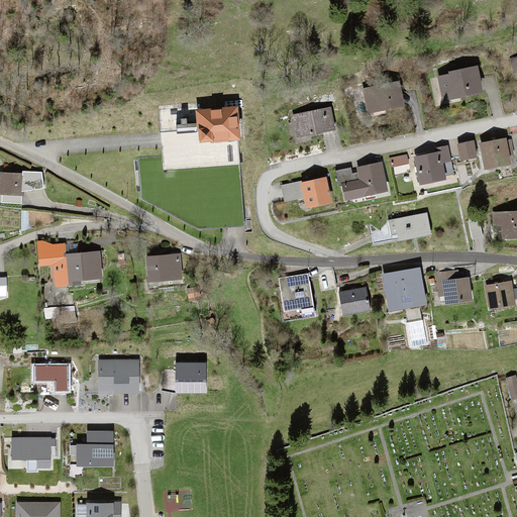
[(474,71),(435,79),(440,101),(479,93),(474,71)]
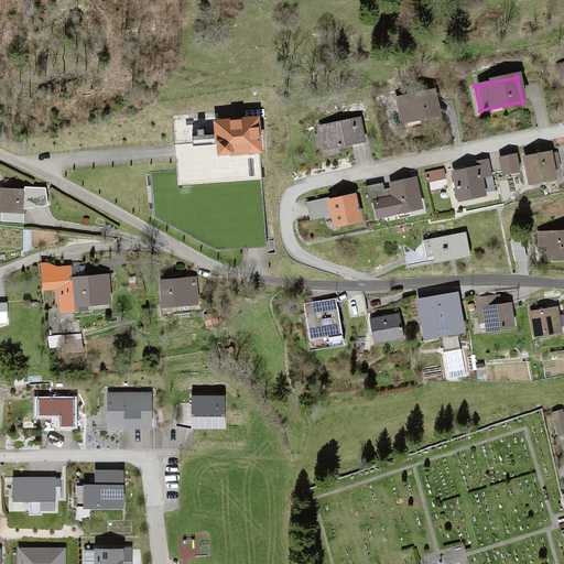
[(435,90),(396,98),(400,123),(440,116),(435,90)]
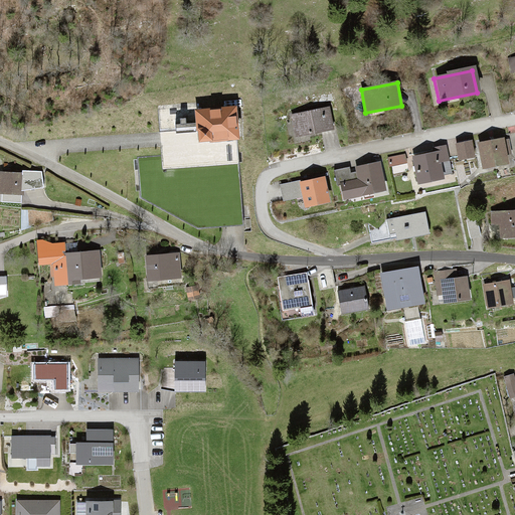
[(238,110),(198,112),(199,142),(239,139),(238,110)]
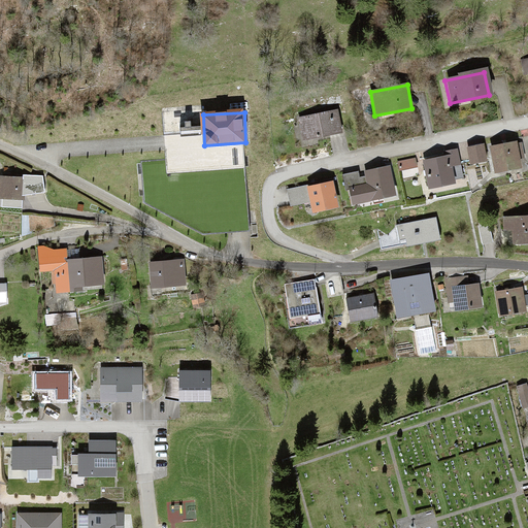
[(336,112),(299,118),(302,141),(339,135),(336,112)]
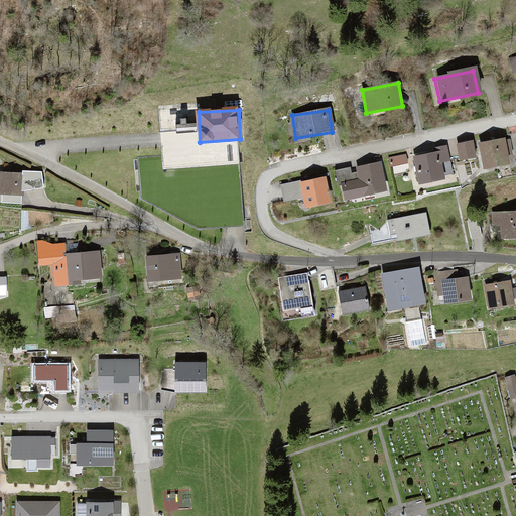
[(503,139),(478,144),(482,168),(507,163),(503,139)]
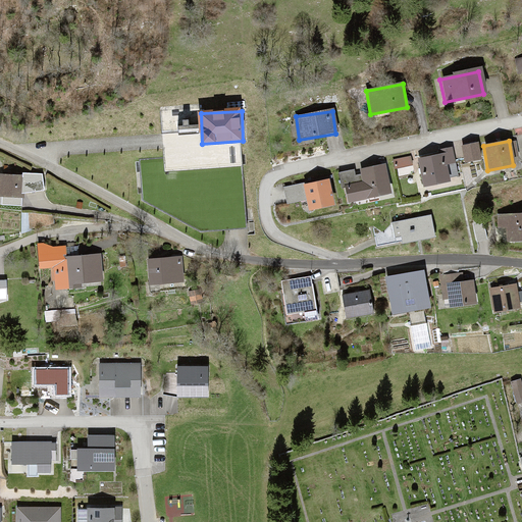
[(476,144),(462,147),(465,160),(479,157),(476,144)]
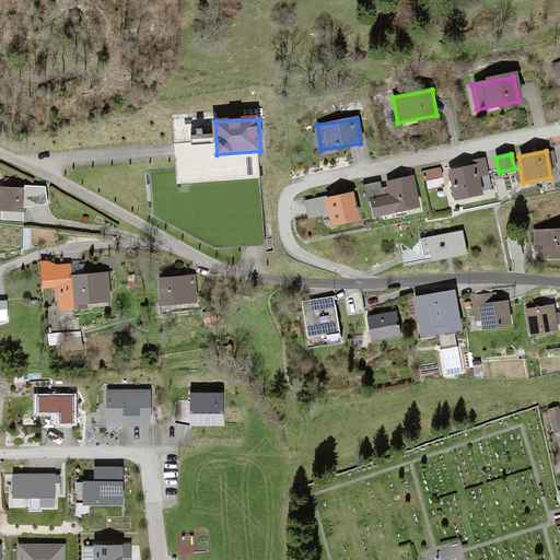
[(480,191),(478,175),(489,173),(488,160),(474,162),(474,166),(451,171),(455,196),(480,191)]
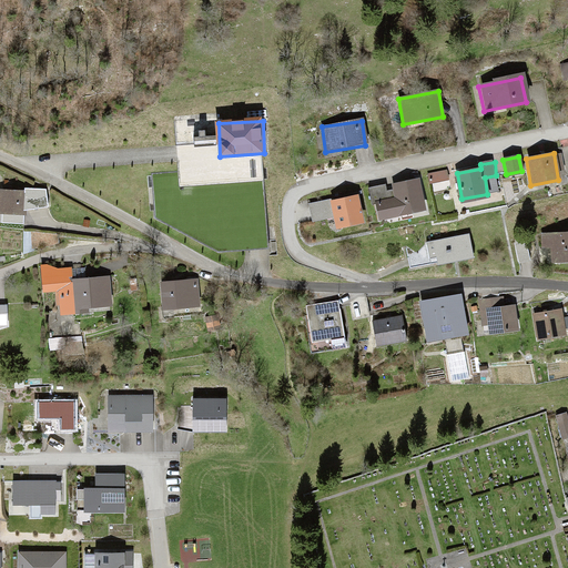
[(381,203),(384,219),(432,211),(427,181),(396,185),(399,201),(381,203)]
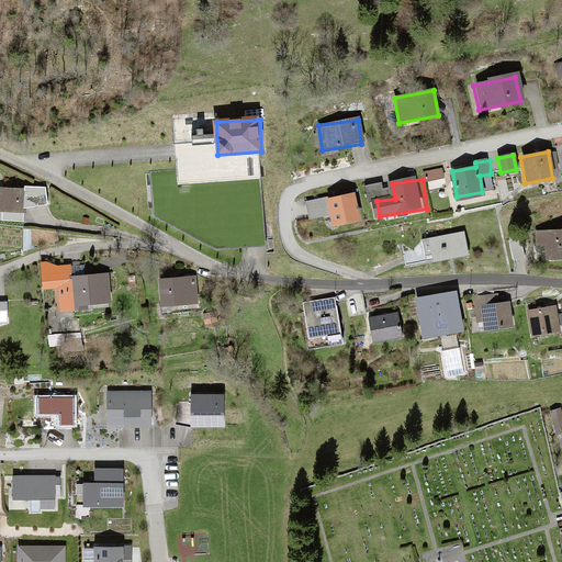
[(29,189),(0,188),(0,209),(27,211),(29,189)]
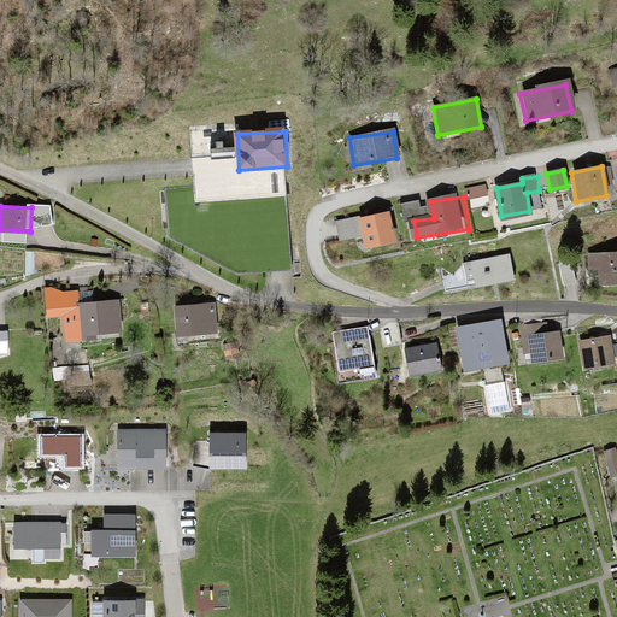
[(391,213),(362,218),(366,245),(395,240),(391,213)]
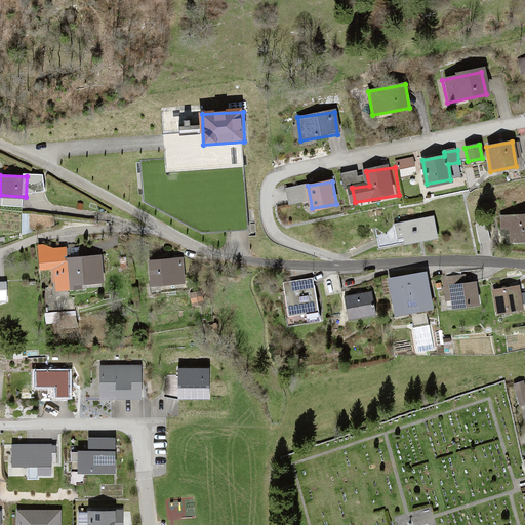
[(524,214),(499,216),(500,229),(508,228),(508,241),(524,240),(524,214)]
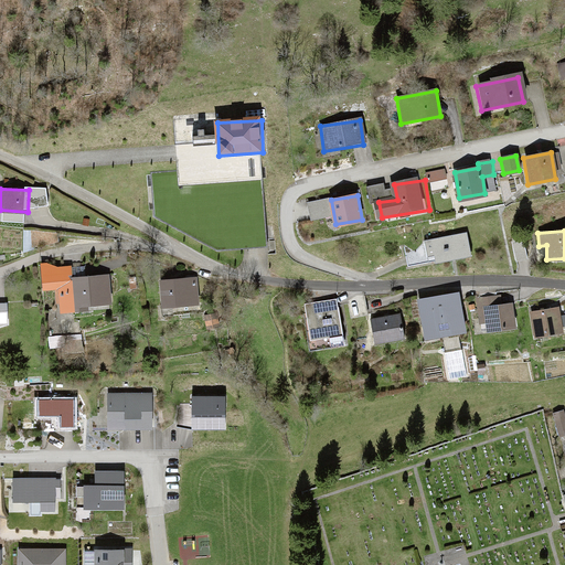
[(469,234),(404,246),(407,267),(472,255),(469,234)]
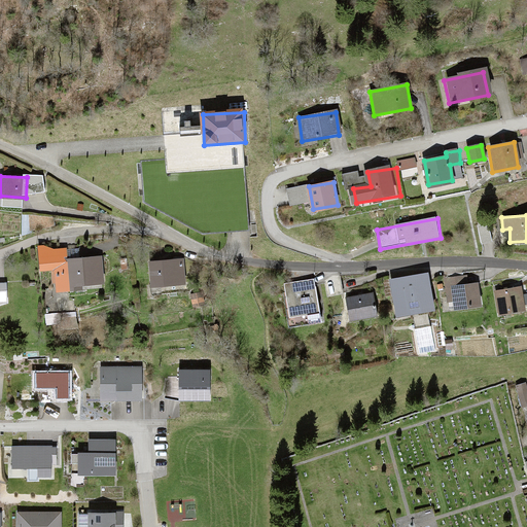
[(105,258),(68,258),(68,255),(42,255),(42,271),(57,271),(57,286),(105,285),(105,258)]
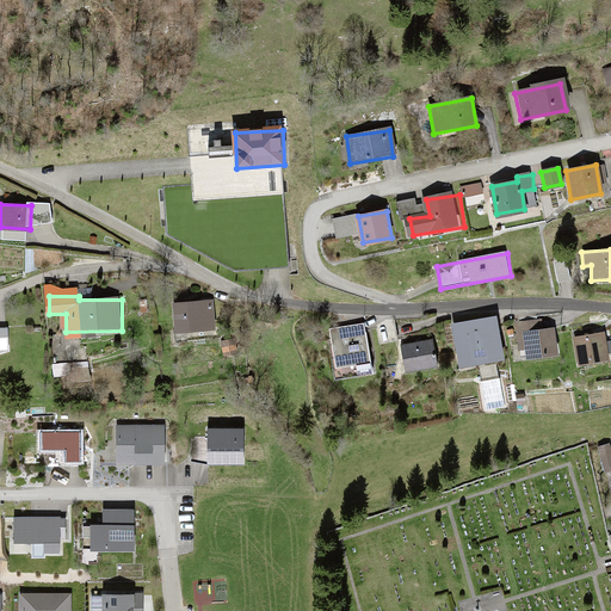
[(211,303),(177,304),(178,332),(213,331),(211,303)]
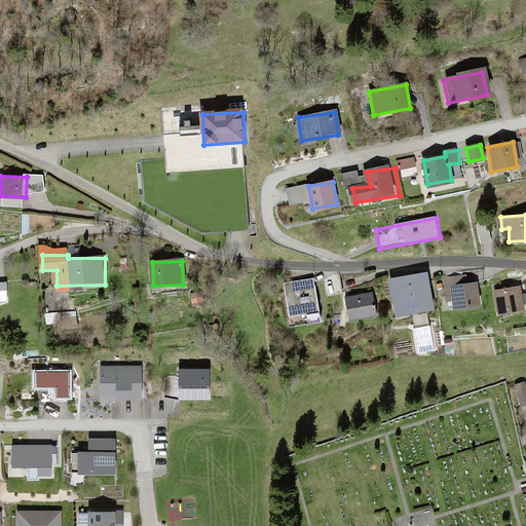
[(391,280),(398,315),(433,309),(426,274),(391,280)]
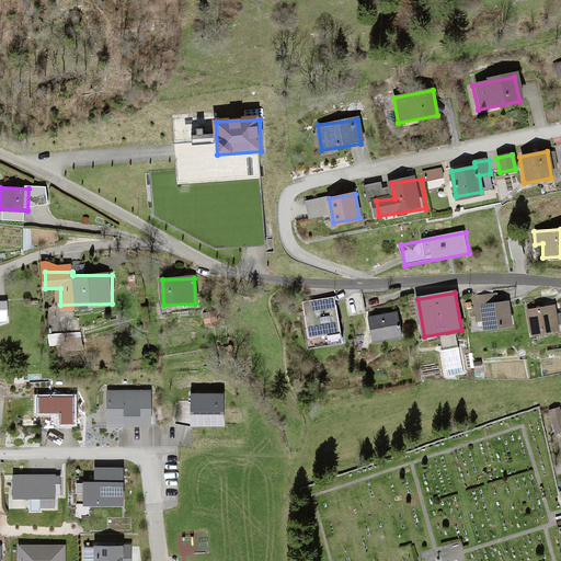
[(499,296),(472,298),(474,321),(484,320),(485,328),(511,325),(508,305),(500,305),(499,296)]
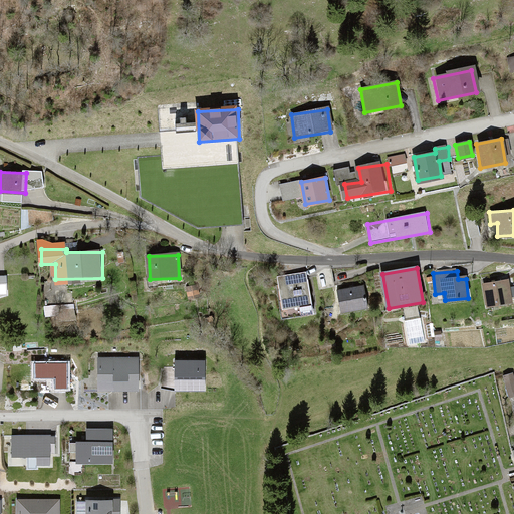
[(279,279),(284,318),(316,314),(310,274),(279,279)]
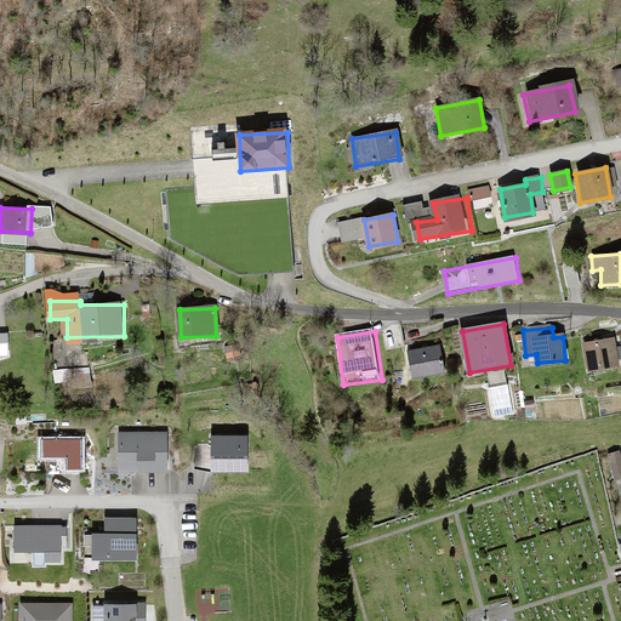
[(16,332),(0,332),(0,357),(16,358),(16,332)]
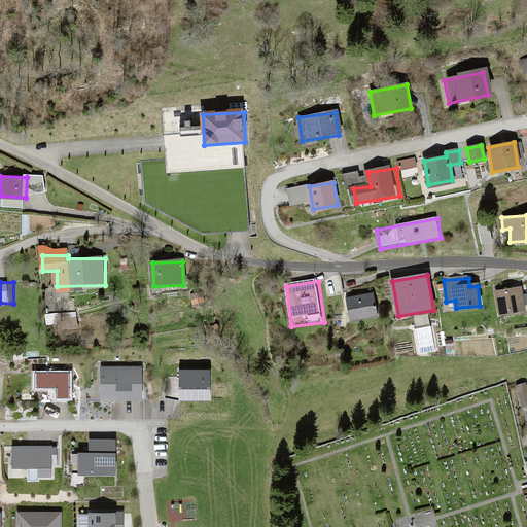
[(523,290),(496,292),(498,314),(525,311),(523,290)]
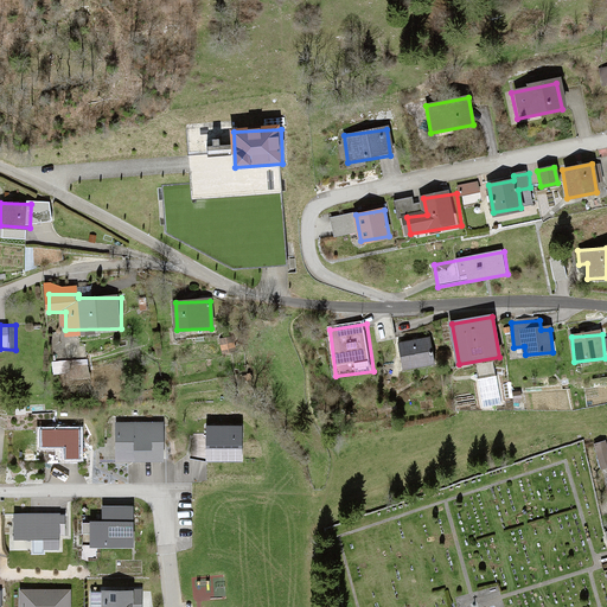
[(430,337),(400,343),(406,375),(436,369),(430,337)]
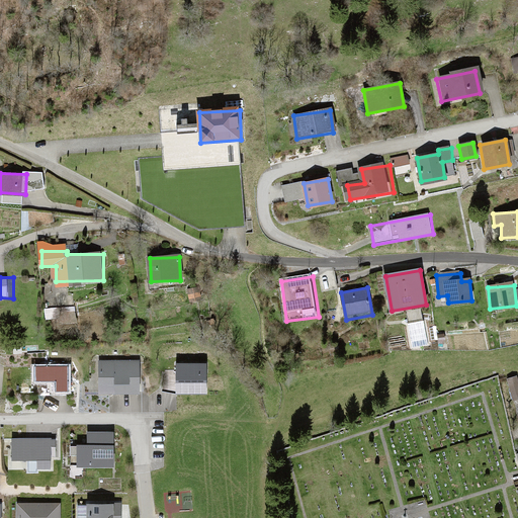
[(141,356),(96,356),(96,384),(112,384),(112,394),(141,394),(141,356)]
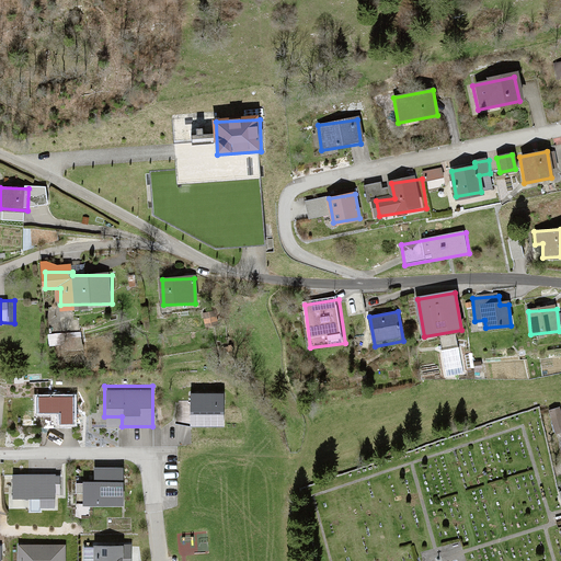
[(224,393),(190,392),(189,425),(222,425),(224,393)]
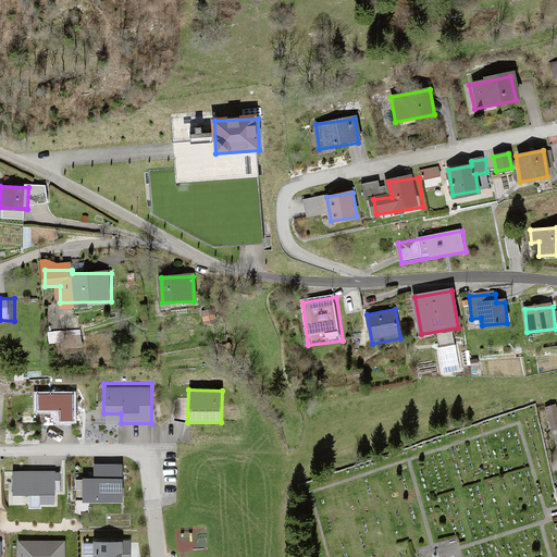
[(71,393),(37,394),(37,409),(58,409),(59,421),(72,420),(71,393)]
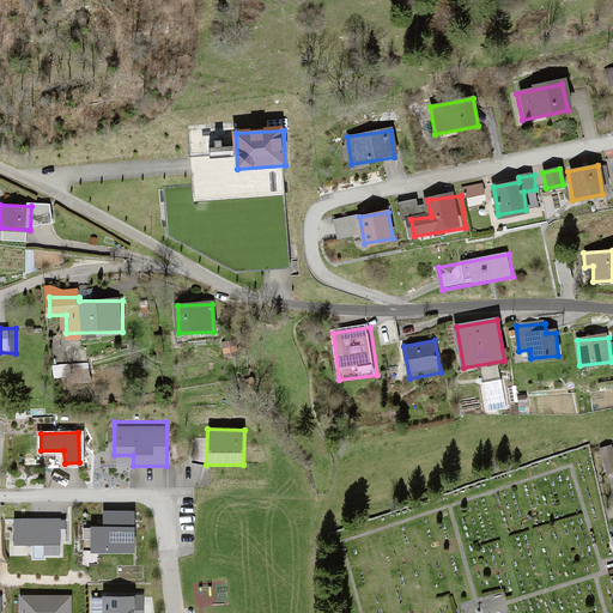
[(133,507),(99,508),(99,520),(83,521),(84,538),(93,538),(93,547),(134,546),(133,507)]
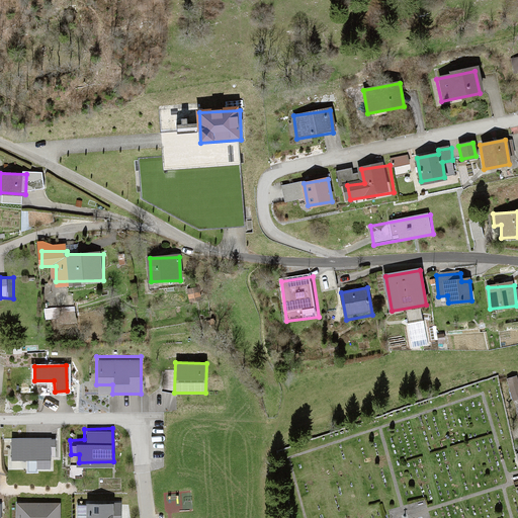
[(50,437),(10,438),(11,460),(51,459),(50,437)]
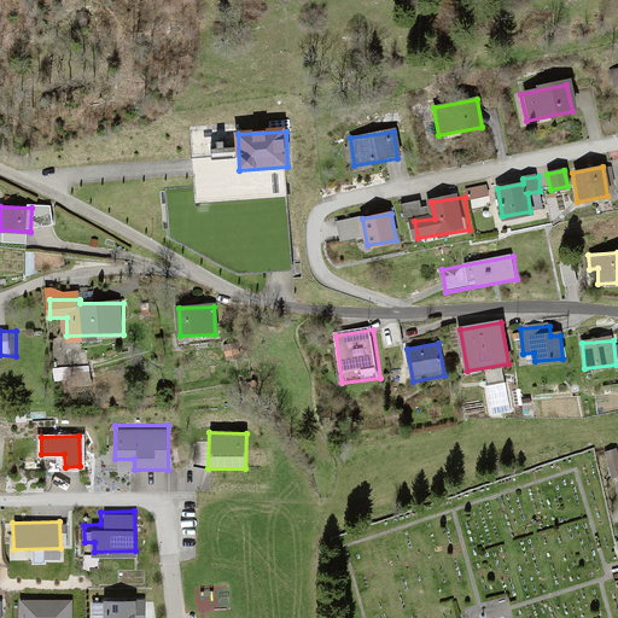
[(143,617),(144,596),(99,596),(98,617),(143,617)]
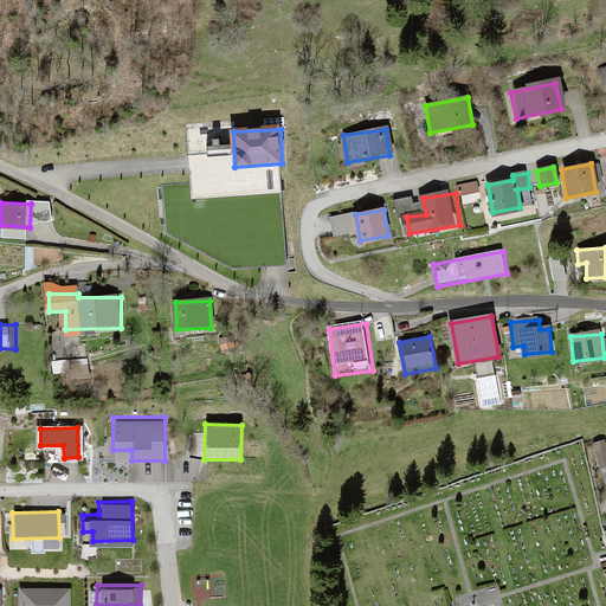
[(69,605),(69,586),(18,587),(17,605),(69,605)]
